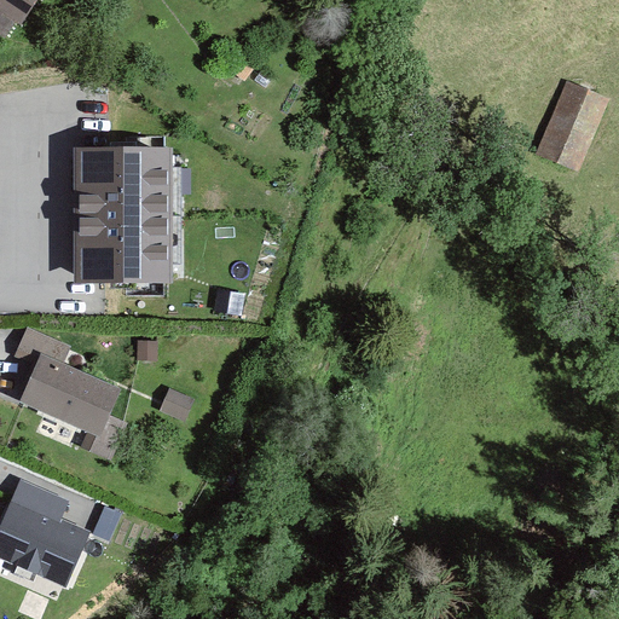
[(36,0),(0,0),(0,11),(19,24),(36,0)]
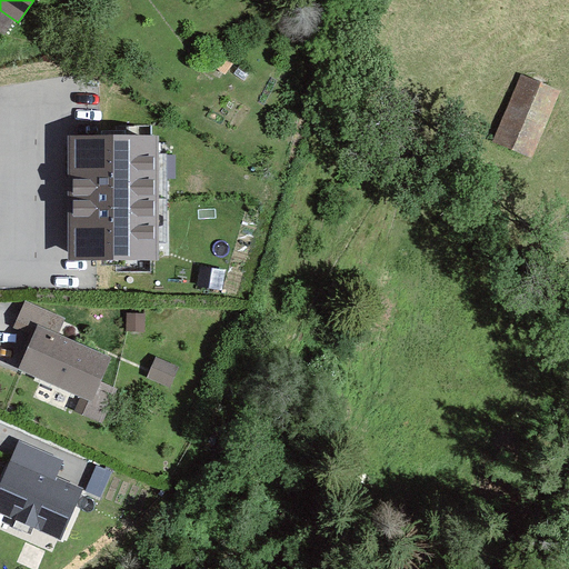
[(559,93),(523,77),(497,138),(531,155),(559,93)]
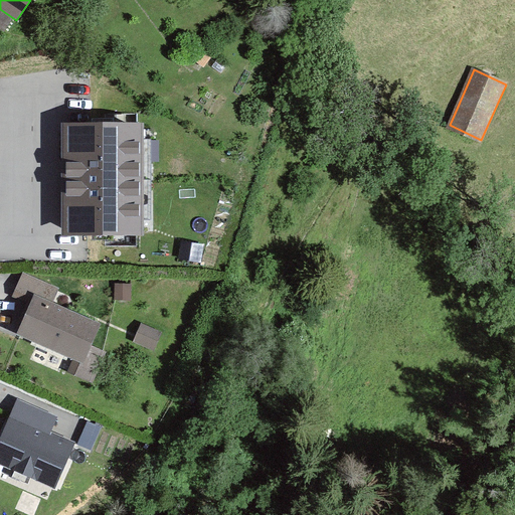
[(143,122),(61,123),(62,236),(144,236),(143,122)]
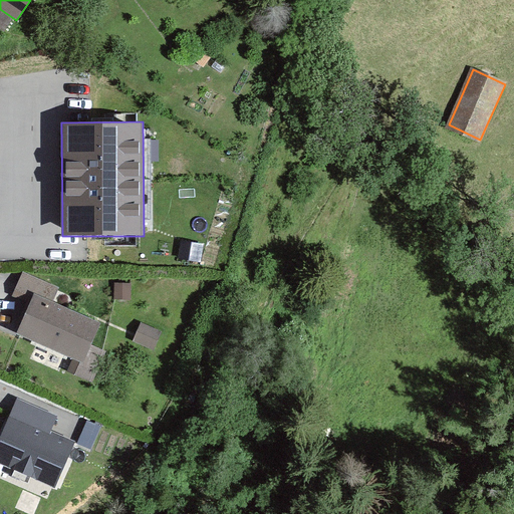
[(22,271),(12,296),(28,302),(15,333),(73,357),(67,371),(92,381),(104,352),(91,347),(101,322),(53,302),(60,287),(22,271)]
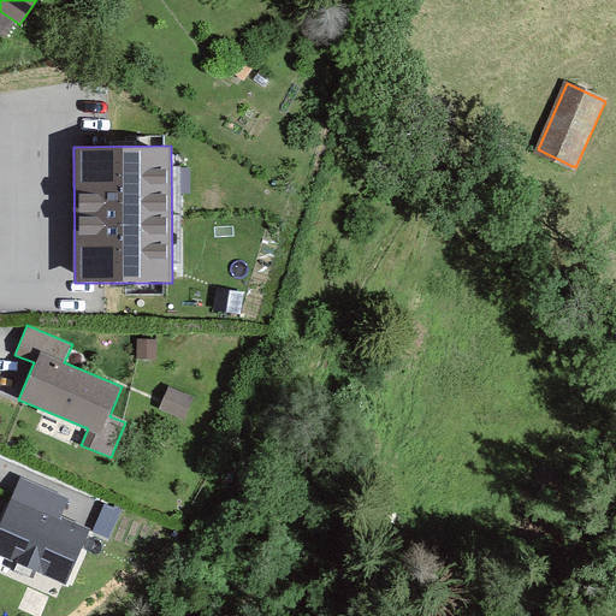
[(193,396),(166,386),(158,409),(185,419),(193,396)]
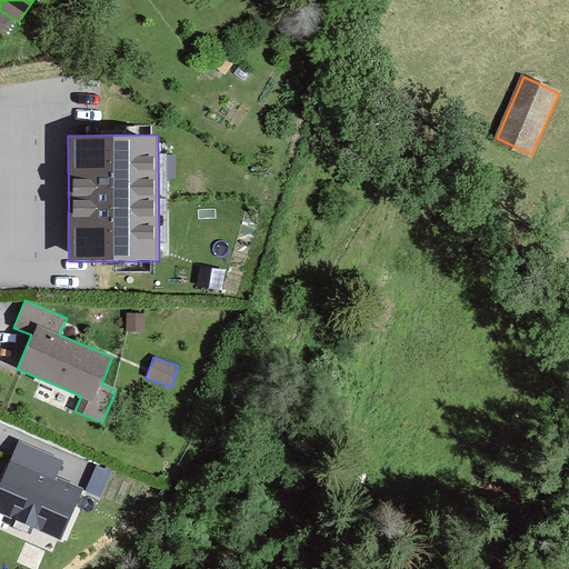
[(66,459),(19,438),(0,480),(0,515),(58,541),(81,490),(57,479),(66,459)]
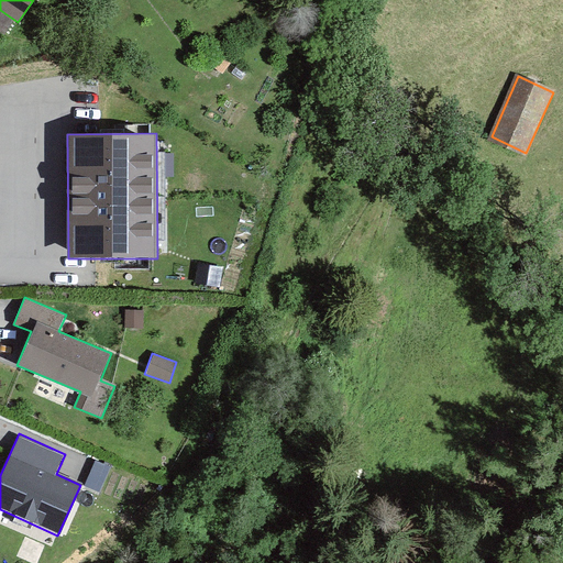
All buildings are outlined.
